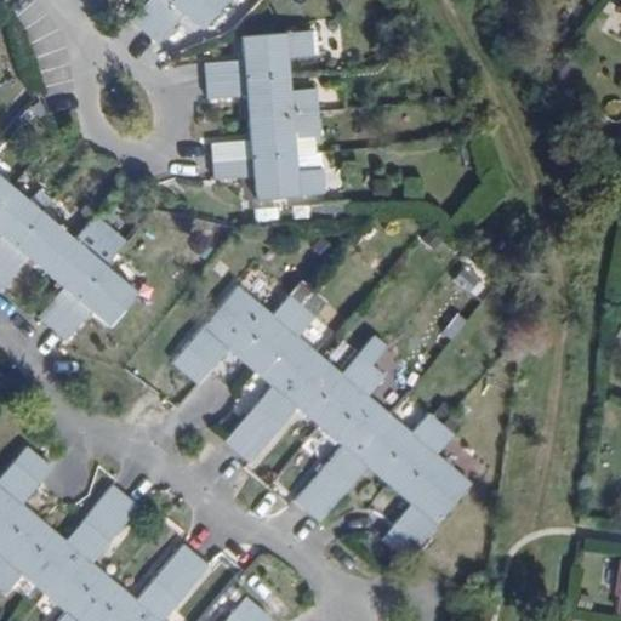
[(149,0),(136,18),(148,28),(170,0),(149,0)]
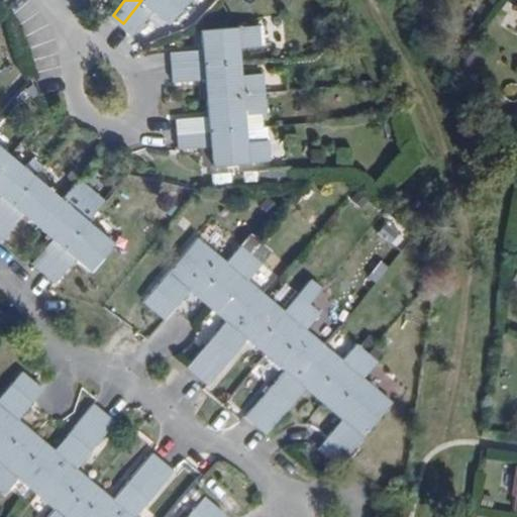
[(141,0),(123,23),(135,32),(147,19),(151,14),(166,24),(185,0),(141,0)]
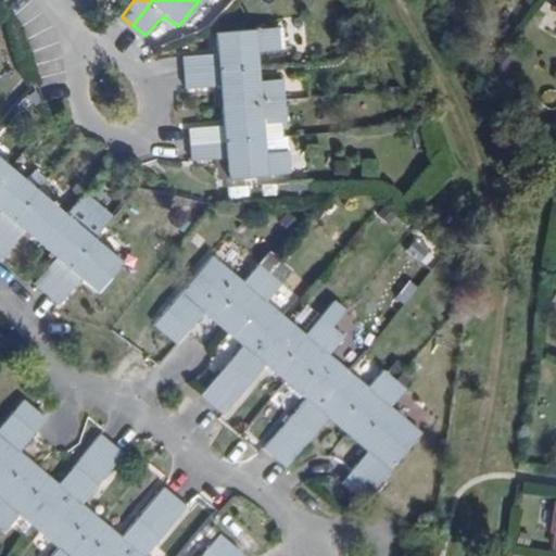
[(173,32),(178,26),(163,15),(159,21),(173,32)]
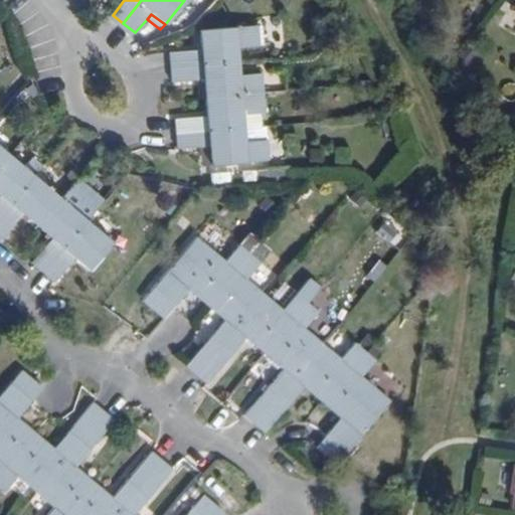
[(123,23),(113,15),(109,19),(120,27),(123,23)]
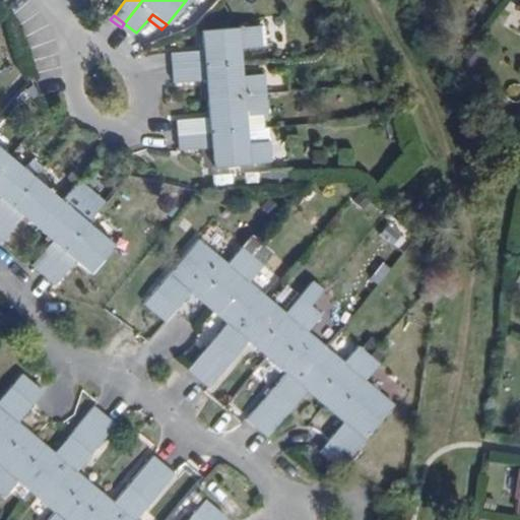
[(136,33),(124,23),(121,27),(132,37),(136,33)]
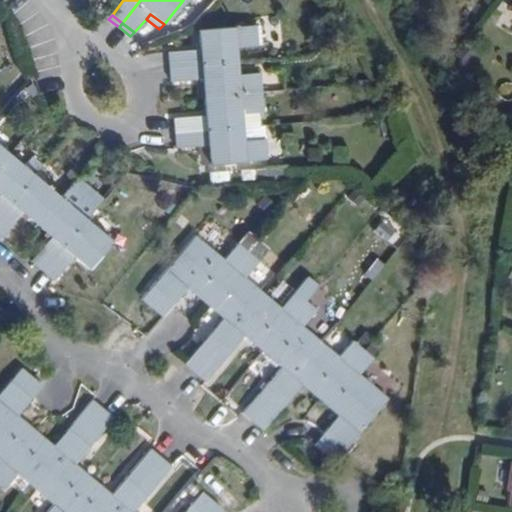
[(204,49),(169,53),(170,66),(235,61),(234,48),(256,46),(254,25),(203,28),(204,49)]
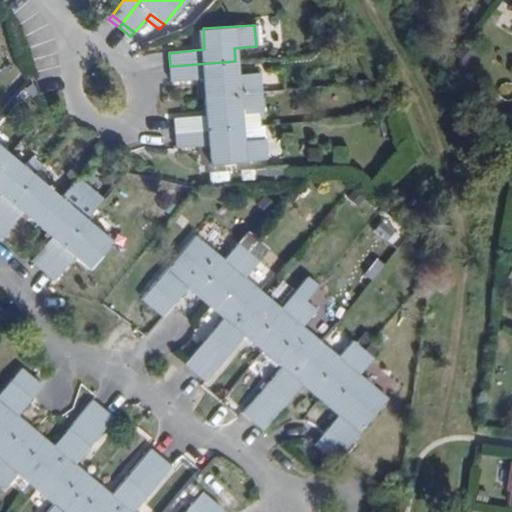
[(235,61),(170,66),(171,81),(207,78),(208,96),(260,93),(259,73),(237,74),(235,61)]
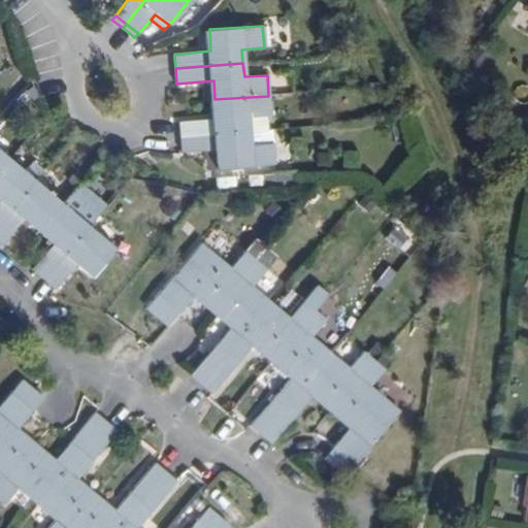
[(179,137),(248,132),(245,118),(269,117),(268,96),(215,99),(217,118),(178,120),(179,137)]
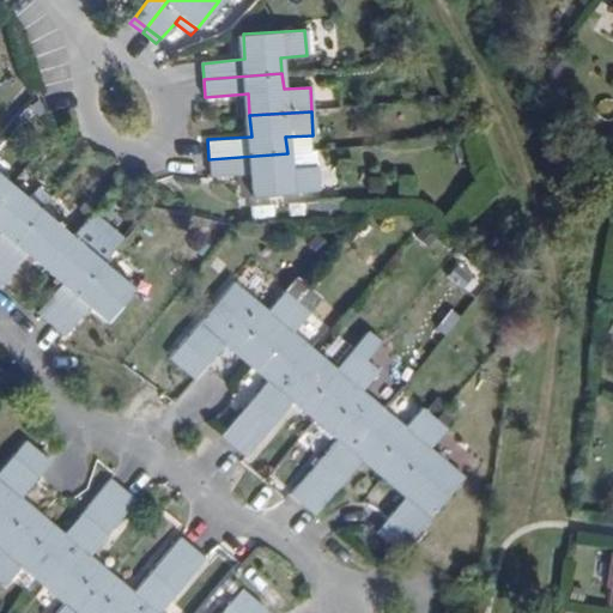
[(208,159),(210,176),(254,174),(255,195),(319,192),(316,168),(289,169),(287,153),(208,159)]
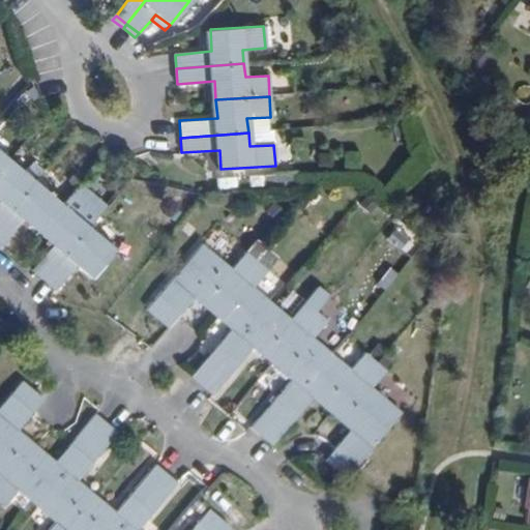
[(0,150),(0,168),(9,157),(0,150)]
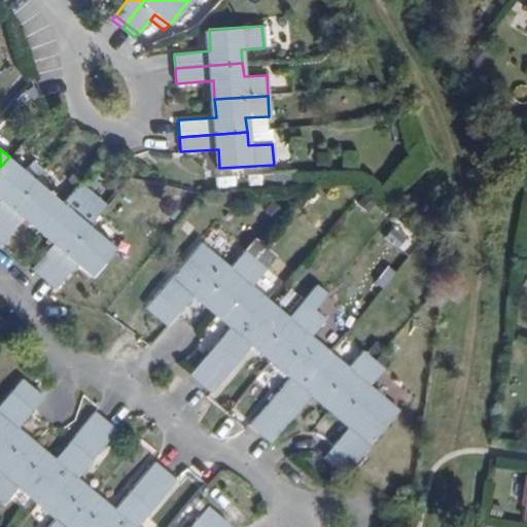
[(9,156),(0,167),(0,197),(0,198),(0,220),(35,180),(9,156)]
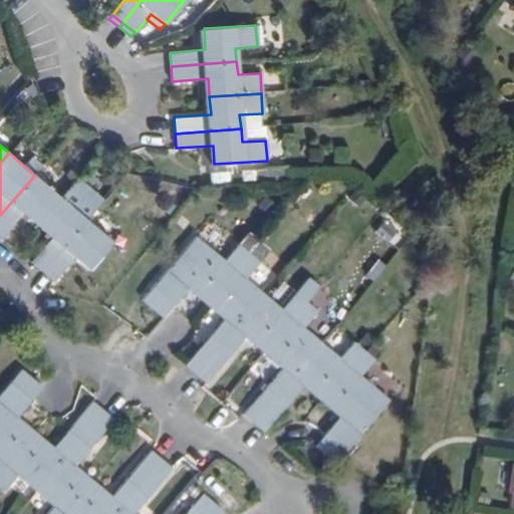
[(34,176),(0,215),(0,234),(2,236),(24,213),(37,224),(60,197),(34,176)]
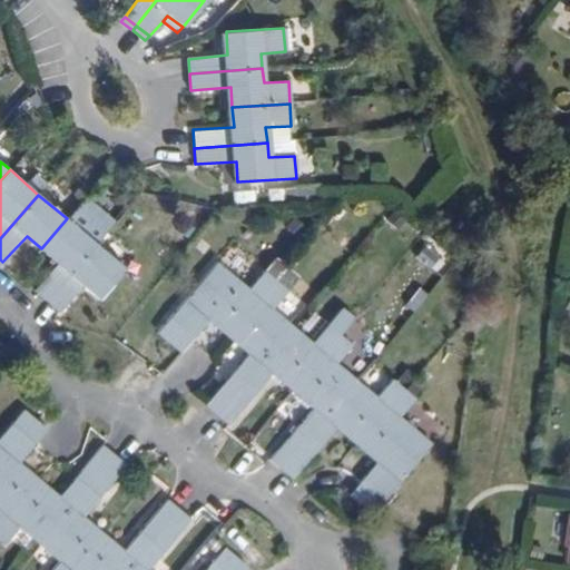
[(67,218),(41,248),(58,263),(36,290),(47,300),(96,244),(110,226),(81,202),(67,218)]
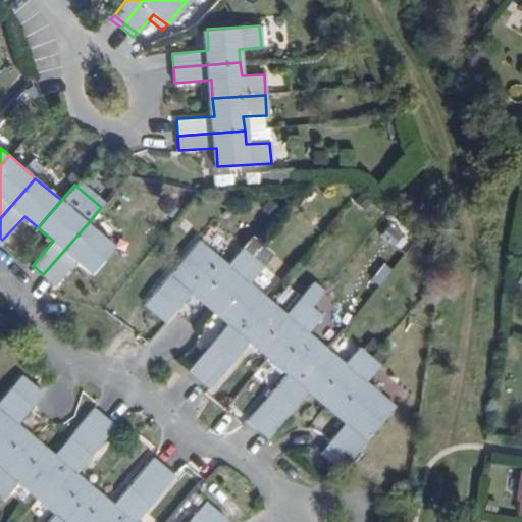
[(88,223),(43,274),(55,284),(75,261),(91,273),(115,246),(88,223)]
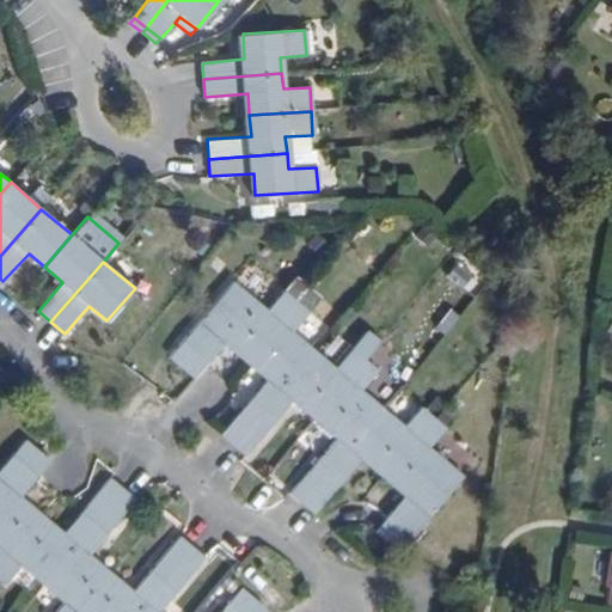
[(244,361),(297,301),(283,291),(267,310),(234,282),(169,355),(193,377),(222,344),(244,361)]
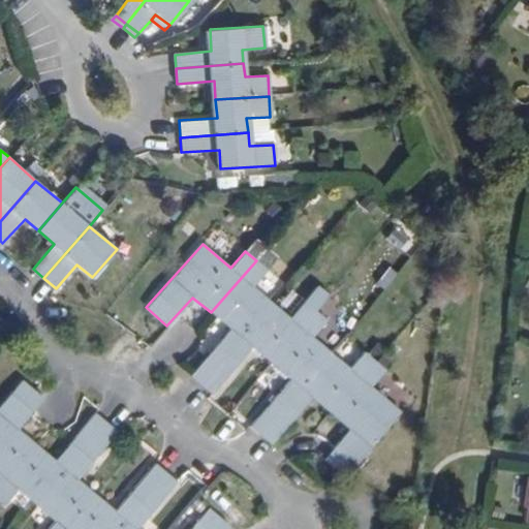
[(268,270),(256,260),(211,312),(230,329),(190,375),(200,385),(271,303),(253,287),(268,270)]
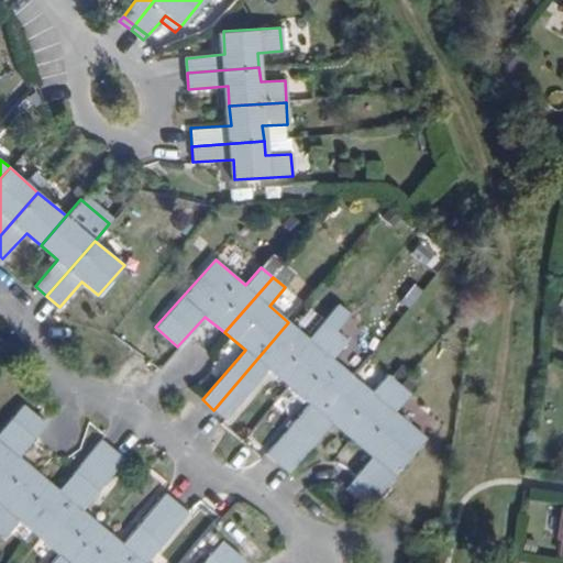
[(308,340),(288,322),(213,410),(224,420),(268,370),(289,387),(337,331),(346,319),(334,309),(308,340)]
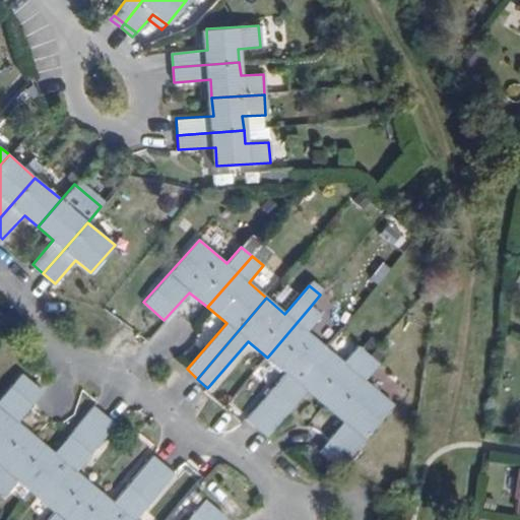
[(321,314),(311,306),(267,358),(285,374),(246,419),(257,429),(326,347),(308,332),(321,314)]
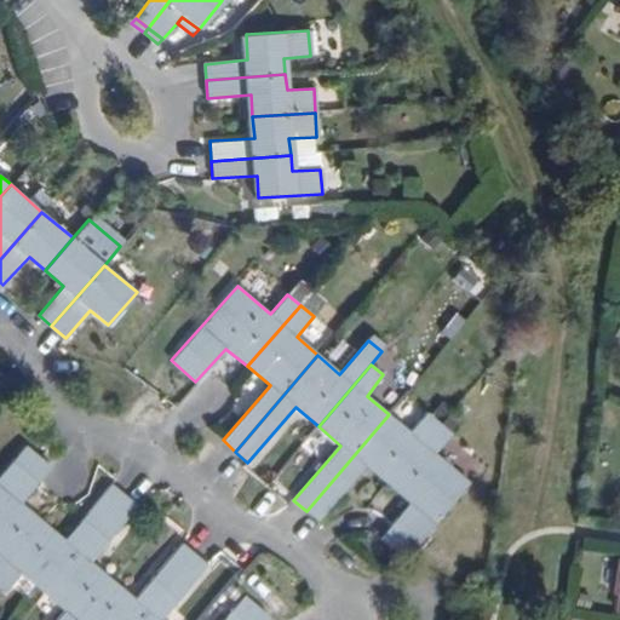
[(409,434),(389,414),(306,511),(319,523),(367,468),(389,487),(441,425),(428,414),(409,434)]
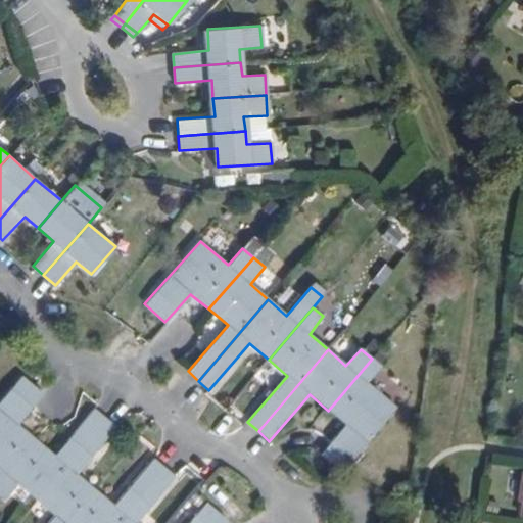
[(381,366),(372,359),(328,411),(345,426),(320,456),(340,473),(395,410),(367,384),(381,366)]
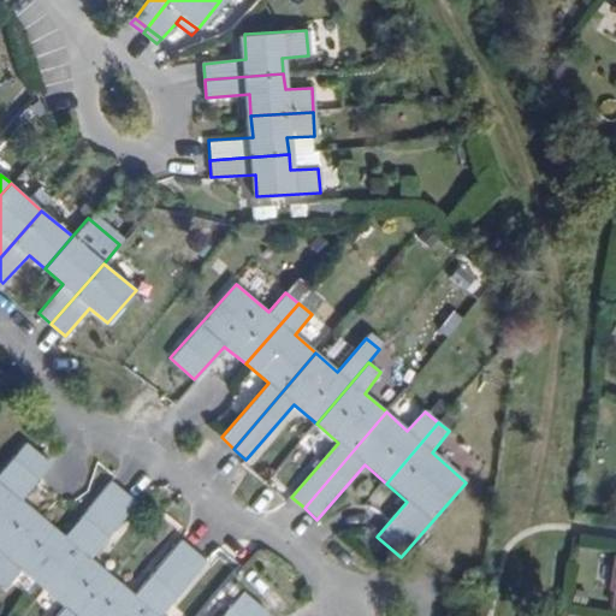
[(0,570),(45,519),(22,499),(52,465),(25,442),(0,472),(0,570)]
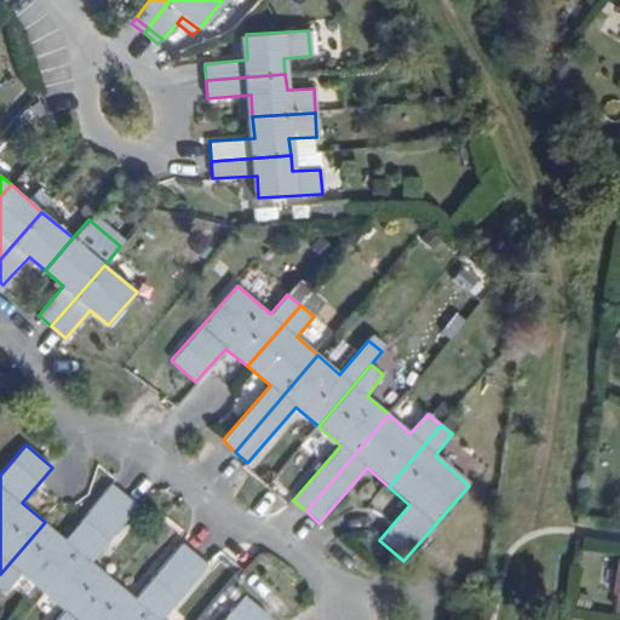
[(64,539),(45,522),(0,574),(0,589),(6,595),(23,574),(42,590),(125,494),(113,483),(64,539)]
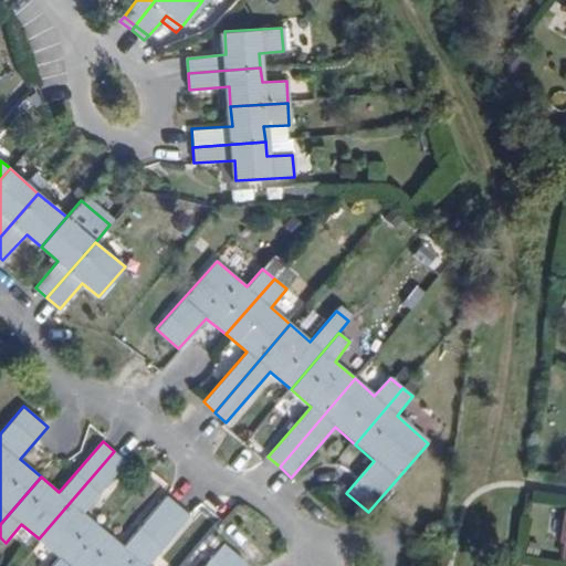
[(125,462),(114,451),(39,538),(60,557),(52,565),(73,565),(104,530),(82,512),(125,462)]
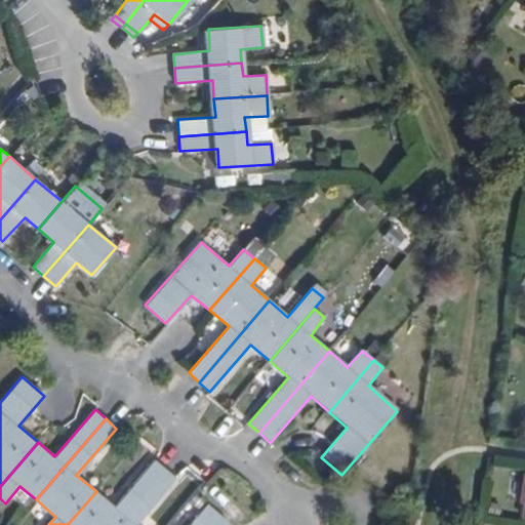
[(114,507),(96,491),(68,524),(116,524),(165,468),(154,457),(114,507)]
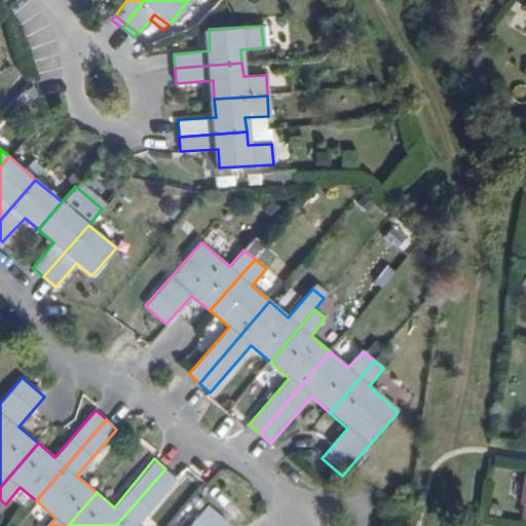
[(177,480),(165,468),(116,525),(138,525),(177,480)]
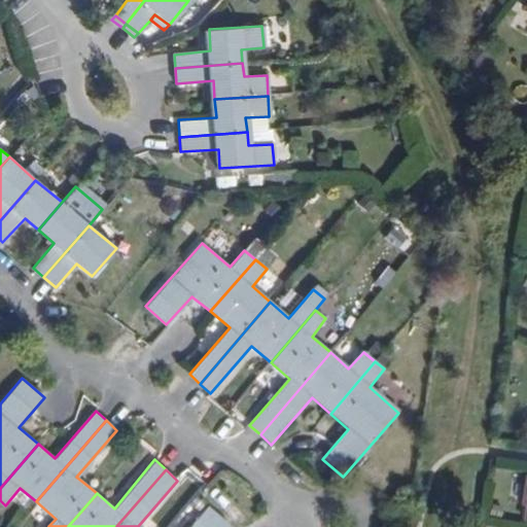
[(225,526),(229,523),(208,505),(189,526),(225,526)]
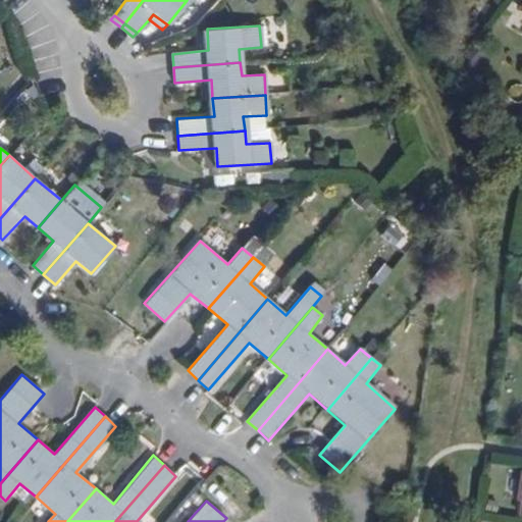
All buildings are outlined.
